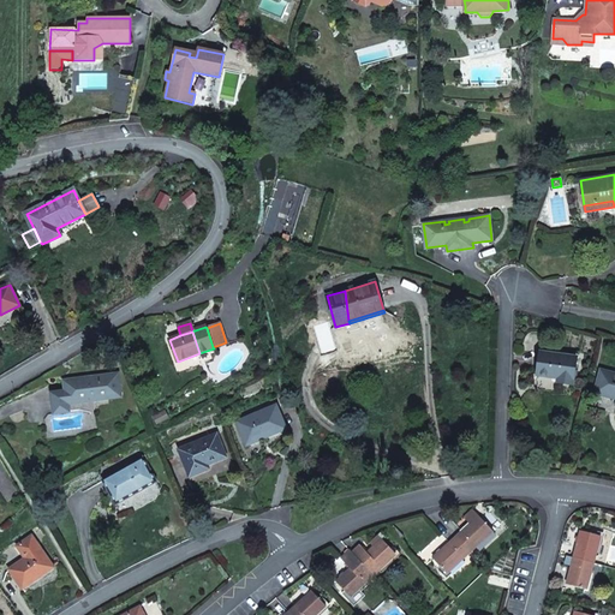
[(537,375),(559,378),(557,383),(573,384),(577,358),(541,352),(537,375)]
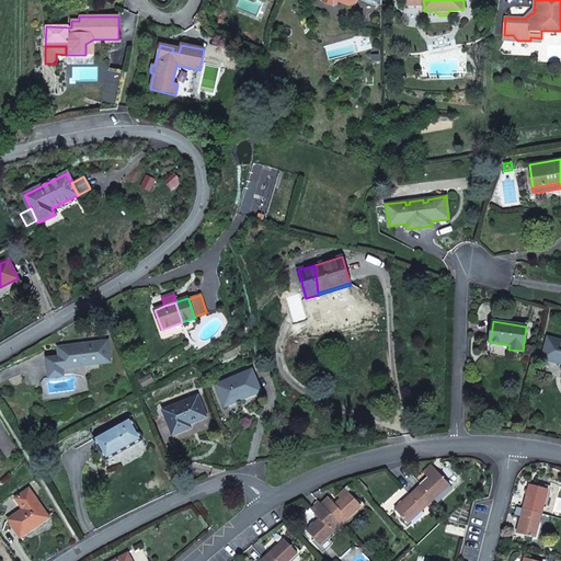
[(560,341),(549,338),(544,358),(560,363),(560,341)]
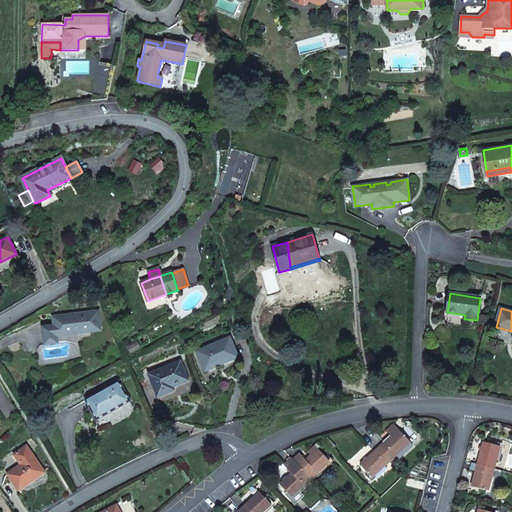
[(45,344),(58,342),(57,336),(101,330),(98,312),(54,317),(55,326),(43,327),(45,344)]
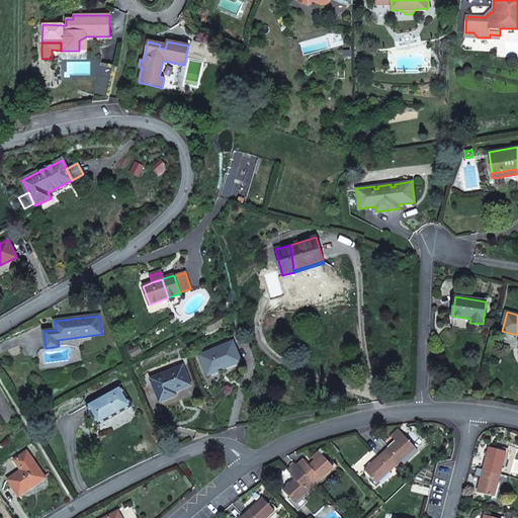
[(233,342),(199,355),(207,375),(220,370),(220,369),(241,360),(233,342)]
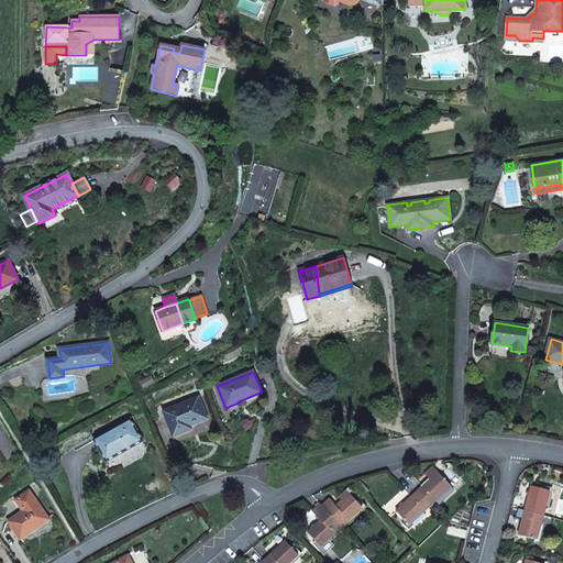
[(239,401),(239,403),(262,393),(262,392),(239,401)]
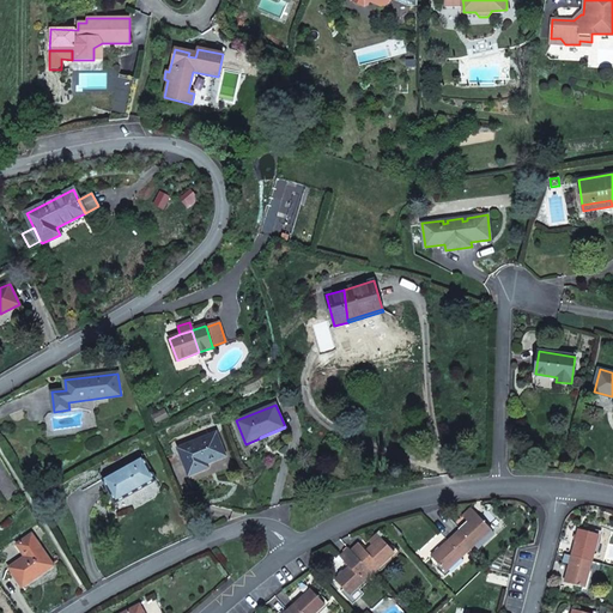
[(217,434),(178,448),(189,475),(208,467),(207,463),(225,456),(217,434)]
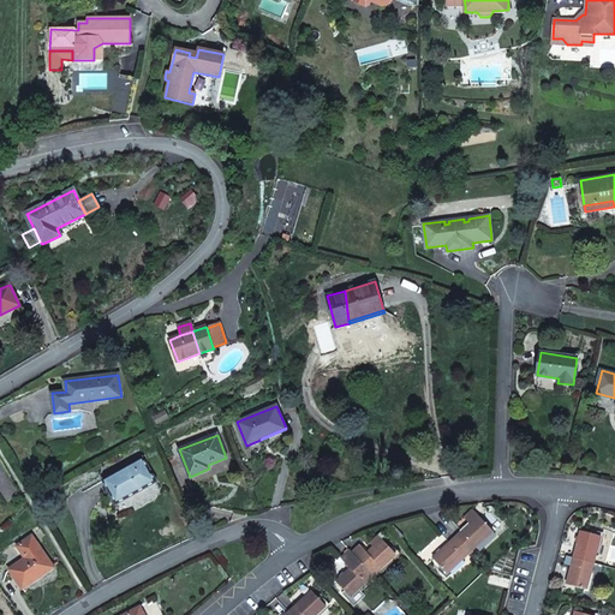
[(143,458),(102,481),(108,490),(117,506),(157,482),(143,458)]
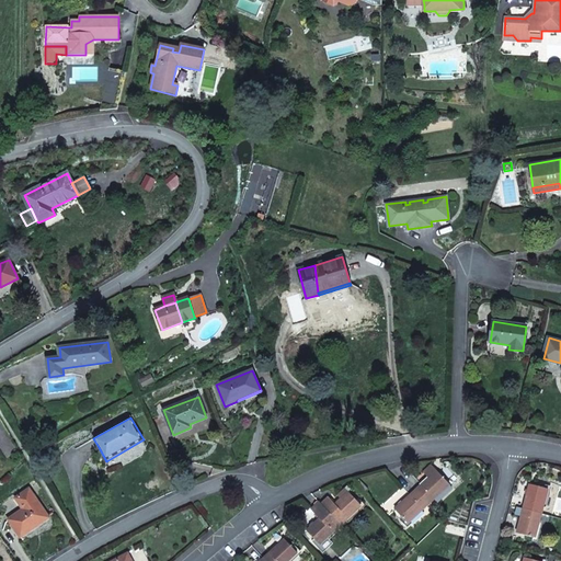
[(424,473),(428,479),(437,471),(432,466),(424,473)]
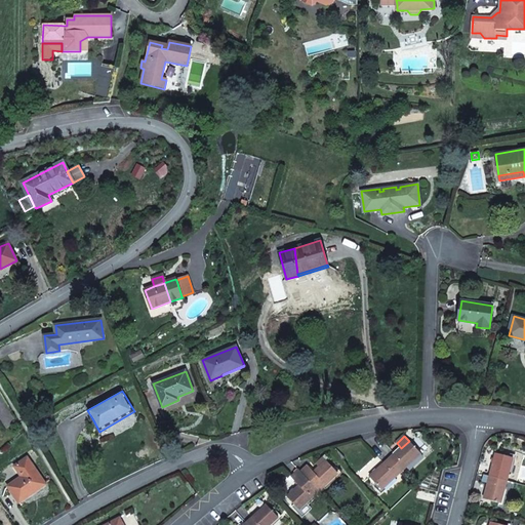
[(401,448),(390,459),(401,472),(421,453),(418,451),(426,445),(417,437),(410,442),(409,441),(401,448)]
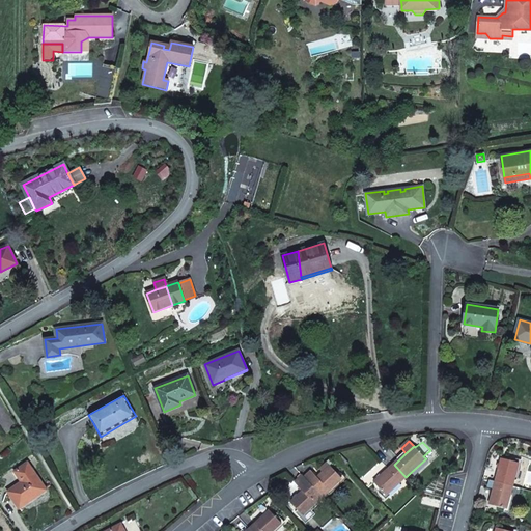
[(502,458),(496,481),(512,485),(519,463),(520,460),(511,458),(511,460),(502,458)]
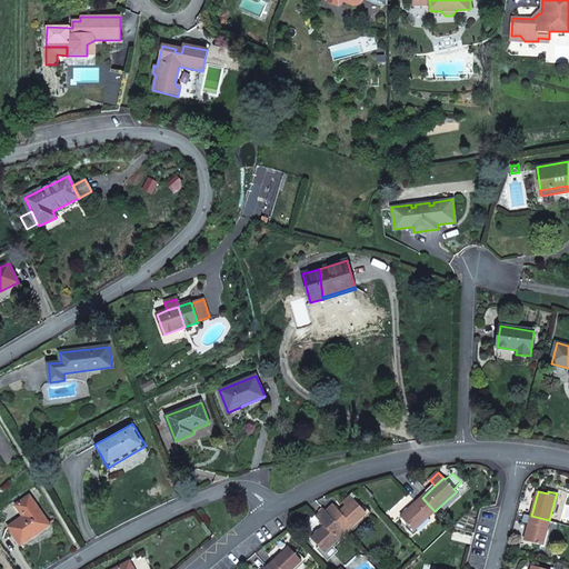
[(341,502),(347,508),(355,500),(350,495),(341,502)]
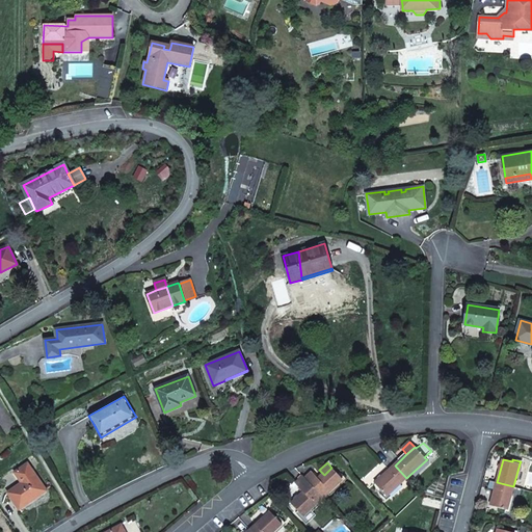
[(28,464),(19,471),(26,481),(23,483),(8,493),(20,509),(46,491),(28,464)]
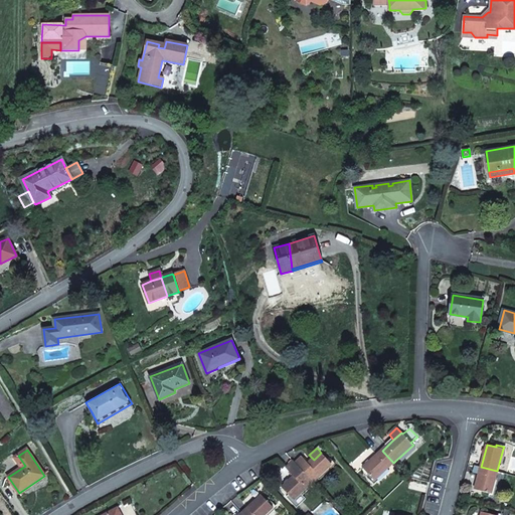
[(382,451),(363,468),(374,481),(393,463),(382,451)]
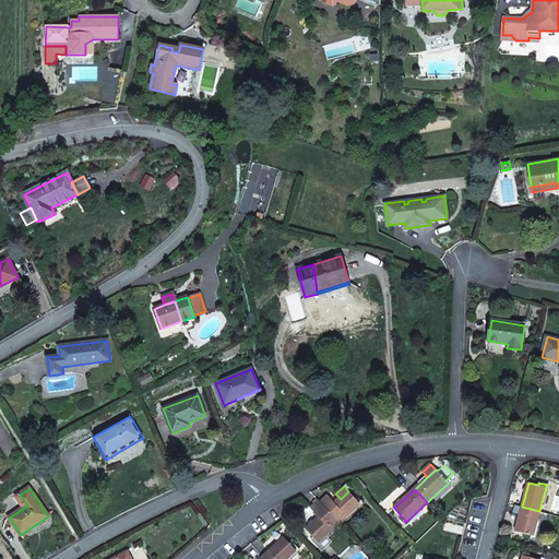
[(329,496),(321,502),(340,523),(360,504),(348,491),(341,499),(335,503),(329,496)]
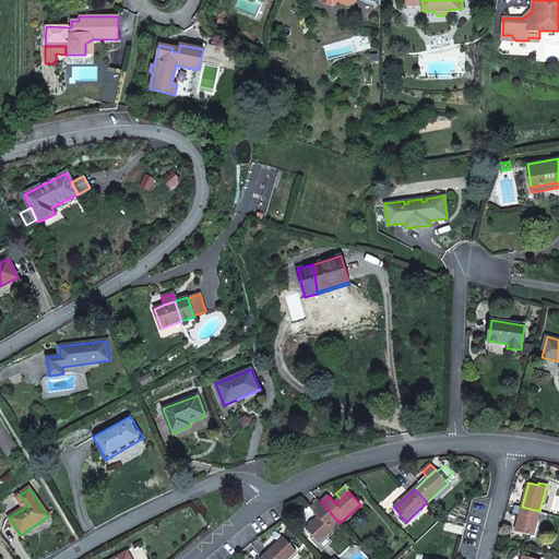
[(20,495),(16,497),(24,508),(27,506),(20,495)]
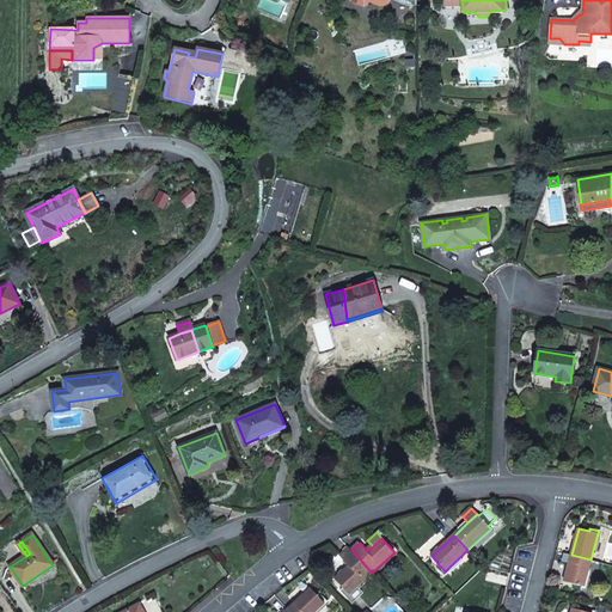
[(343,588),(341,591),(347,597),(357,587),(372,573),(352,550),(349,549),(340,556),(349,567),(335,579),(343,588)]
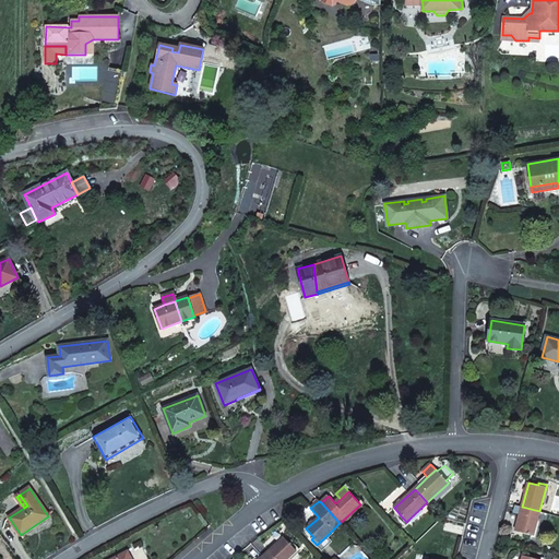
[(212,502),(202,509),(207,514),(216,508),(212,502)]
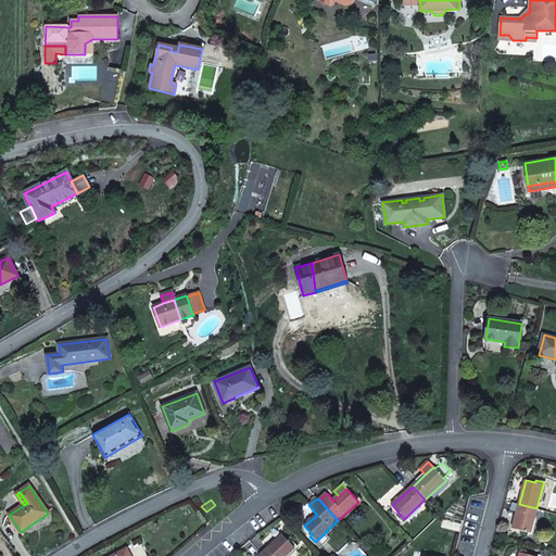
[(519,504),(513,529),(531,534),(536,508),(519,504)]
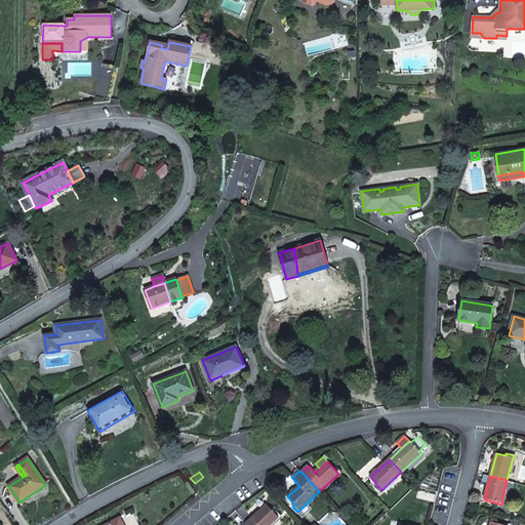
[(307,503),(297,512),(303,518),(312,509),(307,503)]
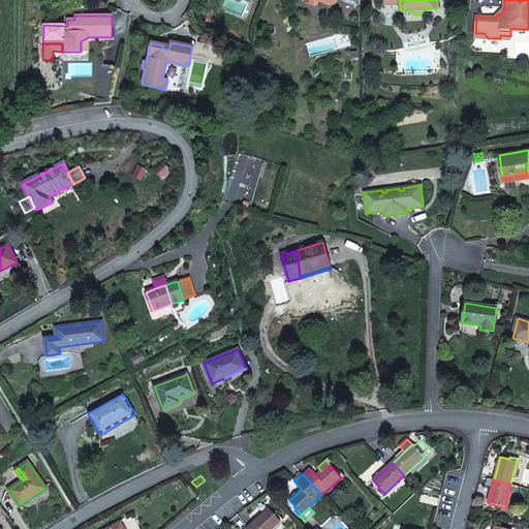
[(269,508),(249,527),(250,528),(273,528),(283,520),(278,515),(276,517),(269,508)]
